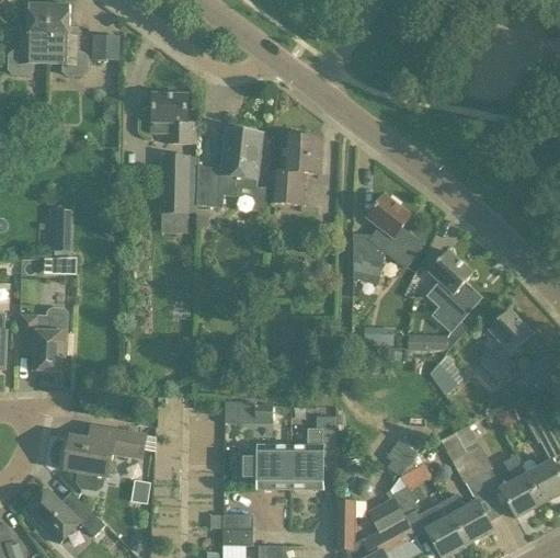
[(34,63),(46,63),(47,4),(27,3),(27,25),(19,25),(18,49),(12,49),(7,54),(7,69),(11,73),(29,75),(33,70),(34,63)]
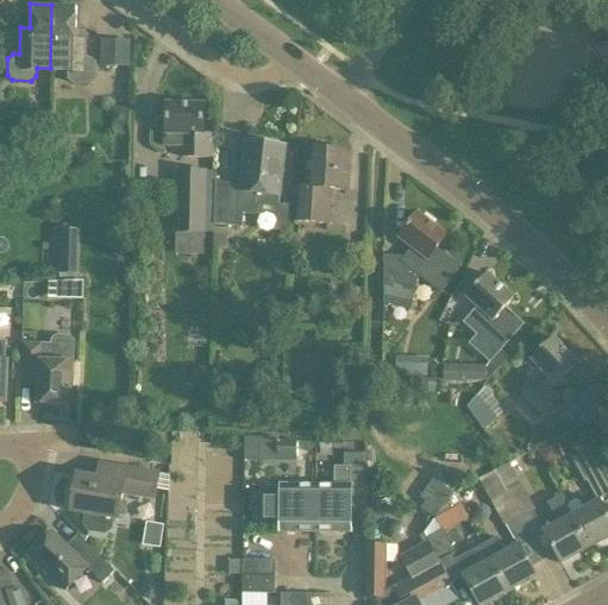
[(73,5),(51,5),(50,68),(67,68),(67,77),(71,82),(89,82),(94,77),(95,61),(91,57),(81,56),(81,32),(73,32),(73,5)]
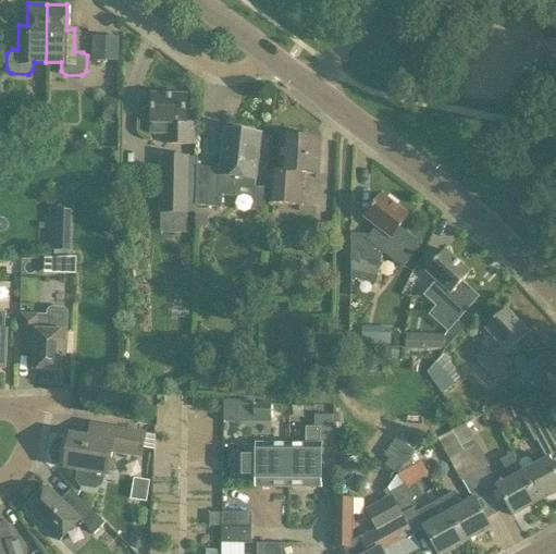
[(118,59),(119,35),(90,34),(89,58),(118,59)]
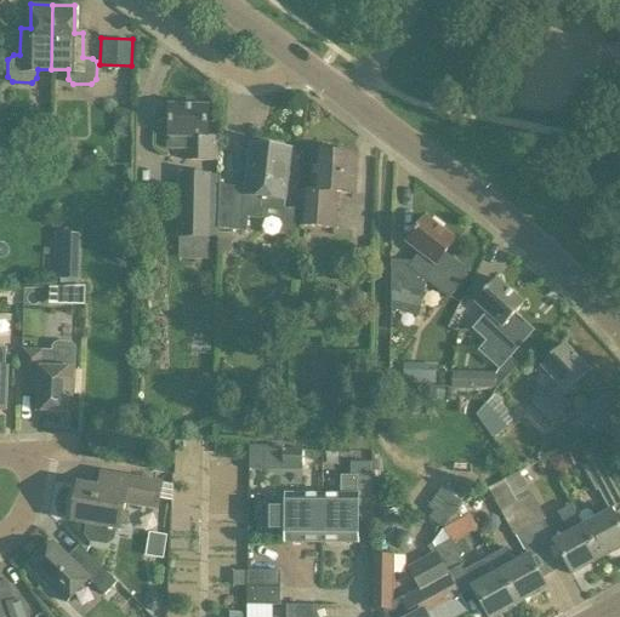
[(205,133),(205,104),(168,104),(166,133),(168,133),(168,147),(185,147),(185,158),(217,159),(217,133),(205,133)]
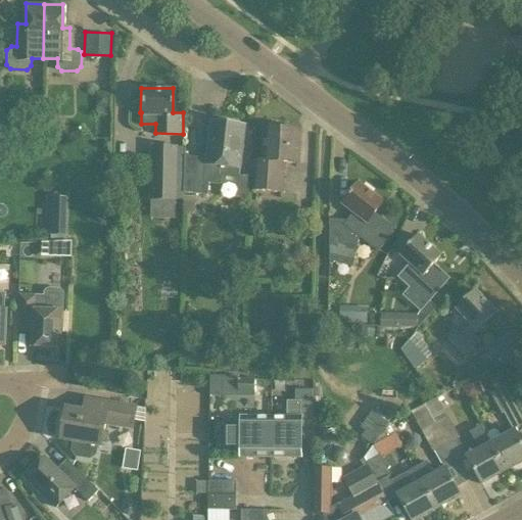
[(208,120),(203,156),(184,154),(183,189),(206,192),(207,181),(219,182),(220,173),(237,175),(243,125),(208,120)]
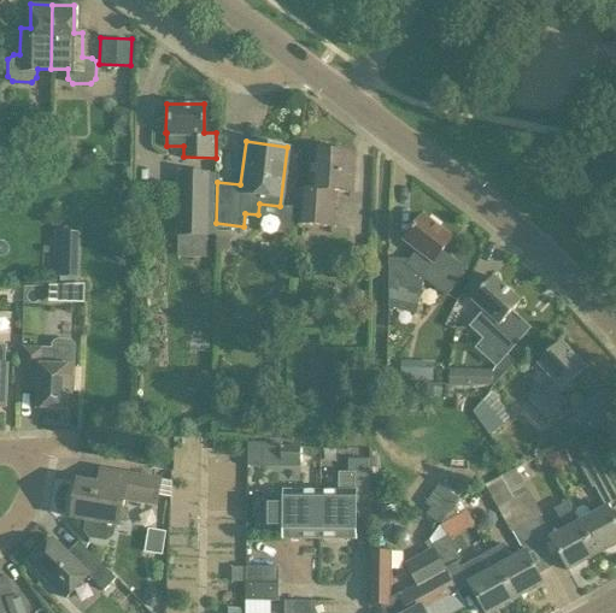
[(309,148),(306,183),(298,183),(295,223),(333,225),(335,189),(348,190),(351,151),(309,148)]
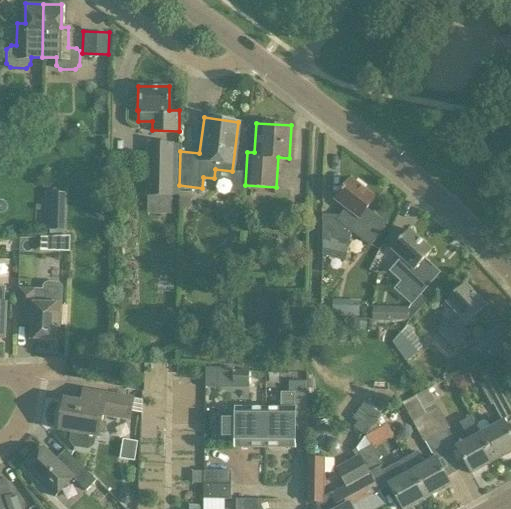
[(146,140),(145,194),(172,195),(173,141),(146,140)]
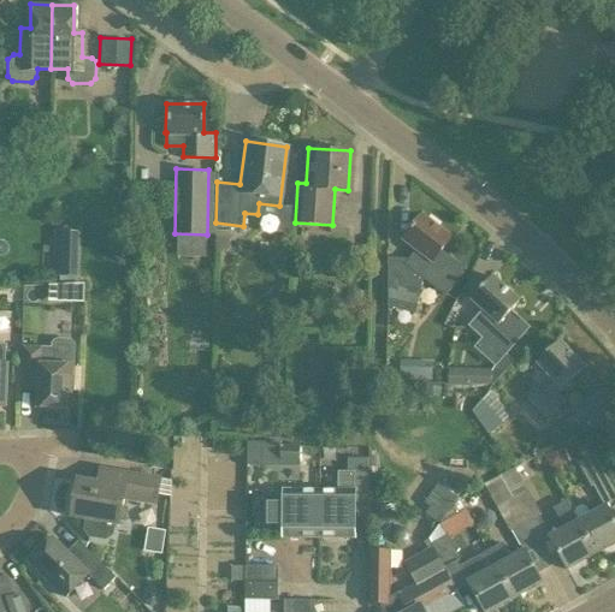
[(465,266),(441,248),(449,236),(420,214),(401,238),(415,249),(408,257),(388,255),(386,304),(414,310),(423,277),(444,292),(465,266)]
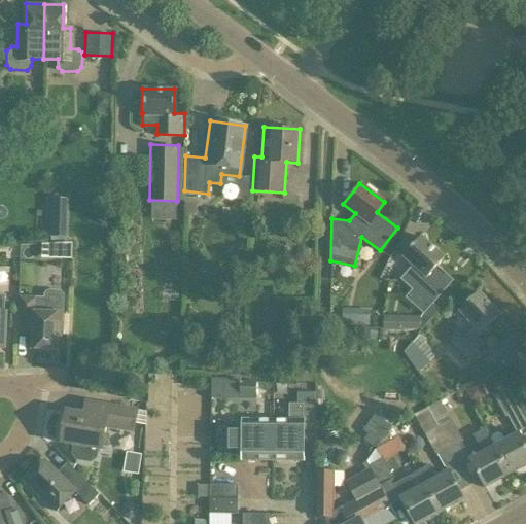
[(66,198),(45,197),(44,236),(65,237),(66,198)]
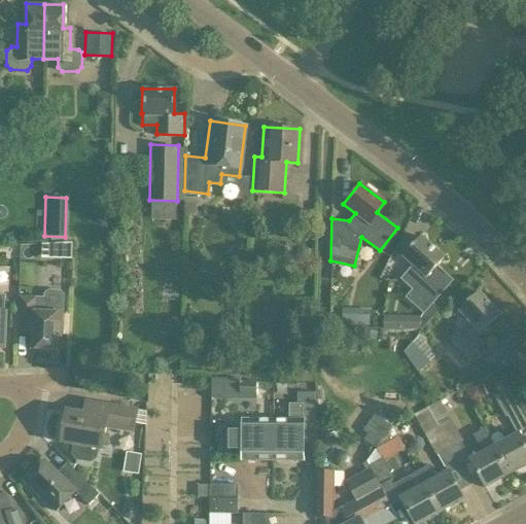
[(401,254),(414,265),(402,277),(416,288),(409,295),(422,308),(449,278),(434,266),(443,256),(419,235),(401,254)]
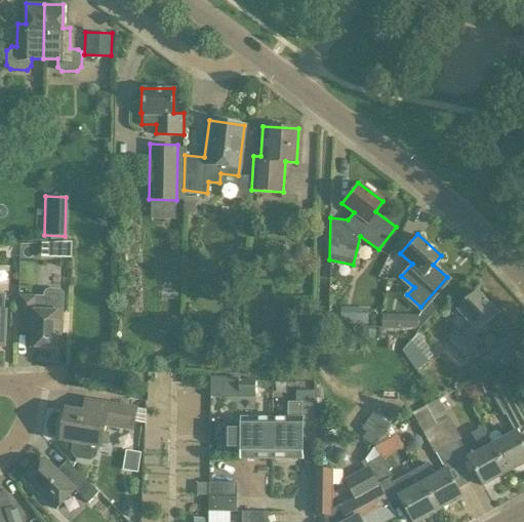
[(57,240),(56,255),(70,255),(71,240),(57,240)]
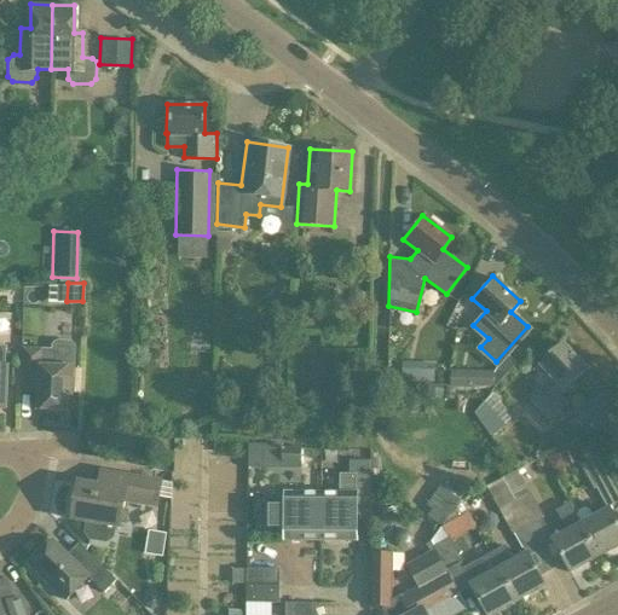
[(19,392),(36,393),(35,408),(64,410),(65,394),(69,394),(70,366),(74,366),(74,343),(70,340),(56,338),(51,342),(51,348),(22,346),(19,392)]
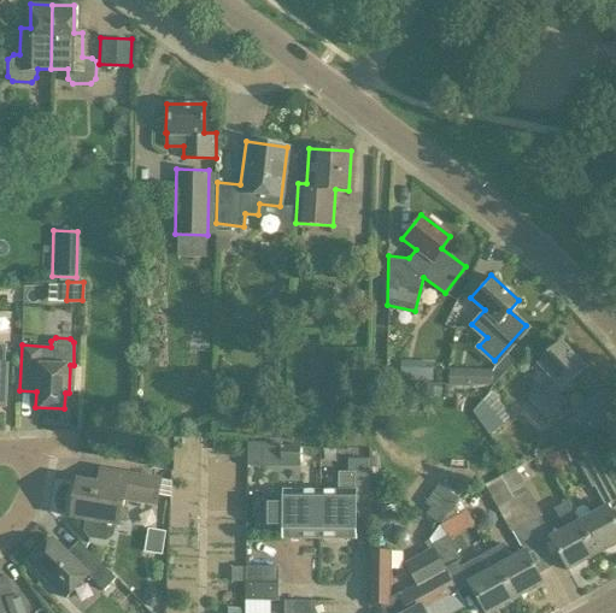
[(535,360),(549,375),(526,396),(528,399),(521,406),(524,410),(523,411),(538,426),(549,416),(553,420),(564,410),(559,405),(564,400),(557,393),(585,366),(558,340),(535,360)]
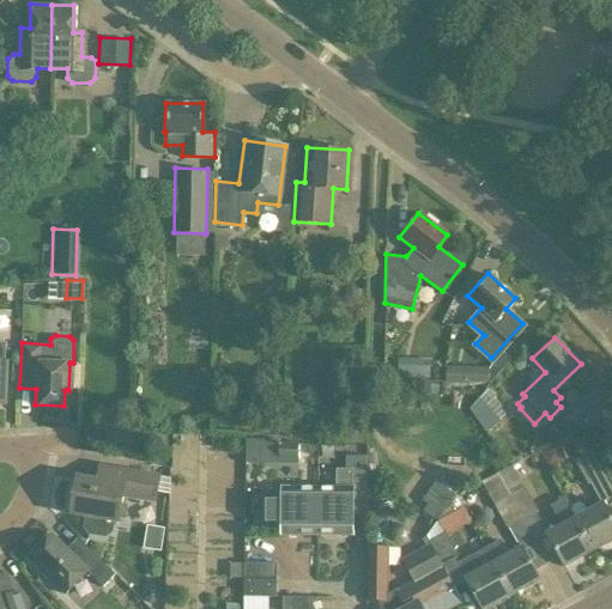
[(397,375),(429,376),(430,358),(398,357),(397,375)]
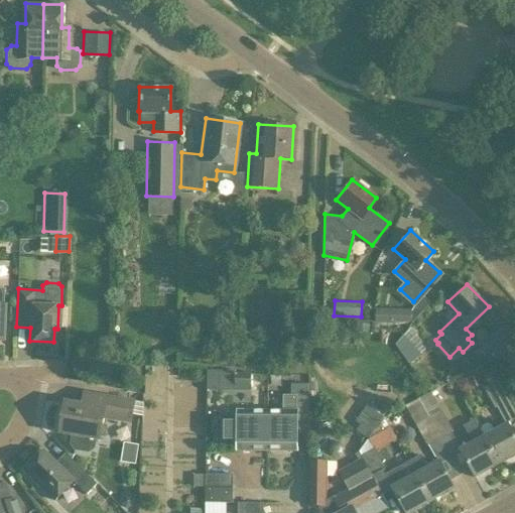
[(375,307),(375,322),(410,322),(410,307),(375,307)]
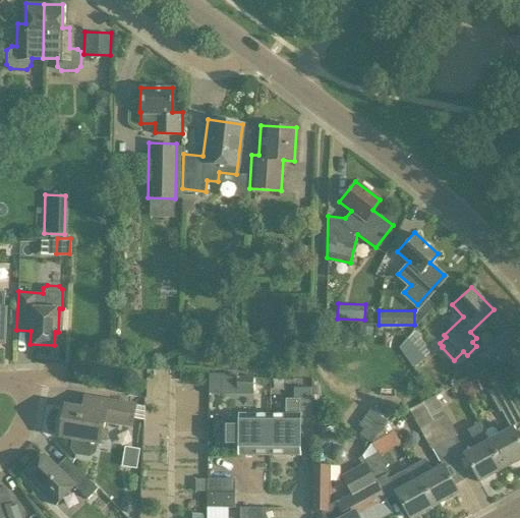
[(519,341),(506,327),(488,343),(503,359),(519,343),(519,341)]
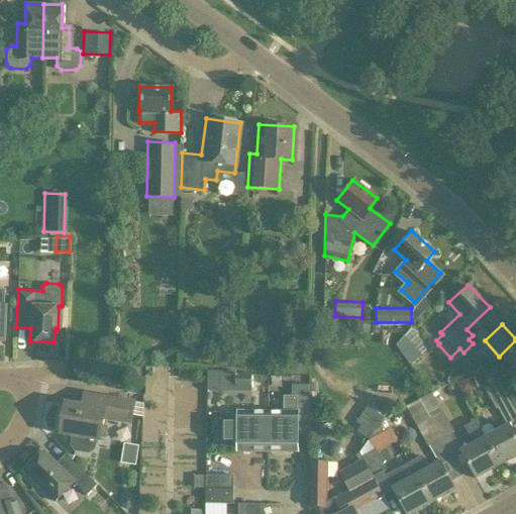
[(234,379),(234,369),(208,368),(208,389),(251,389),(251,379),(234,379)]
